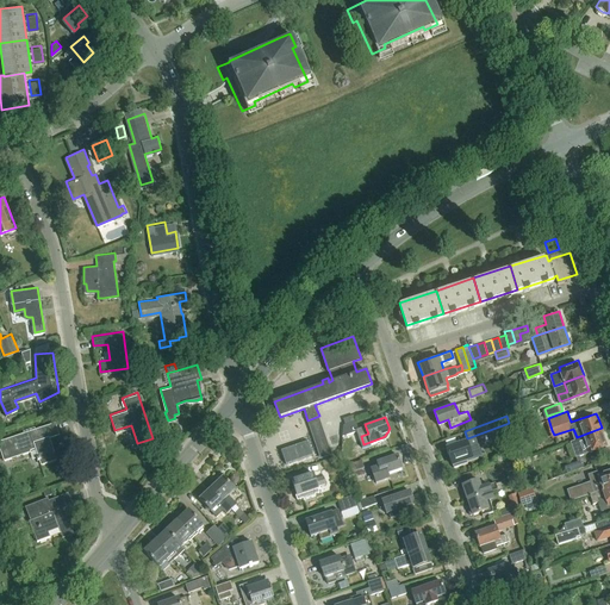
[(359,428),(355,418),(347,422),(343,423),(343,434),(359,428)]
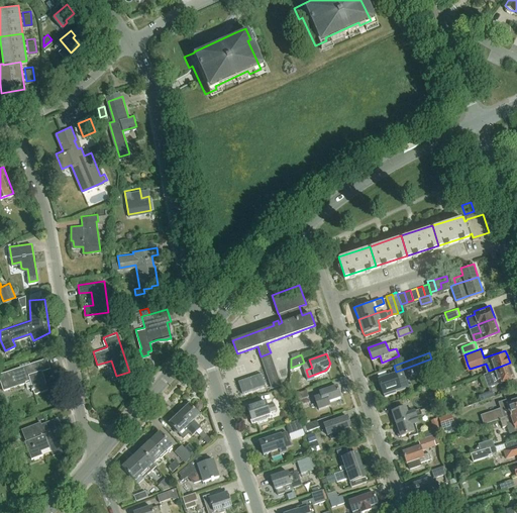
[(46,356),(0,372),(0,381),(2,388),(30,379),(34,392),(46,388),(40,370),(49,367),(46,356)]
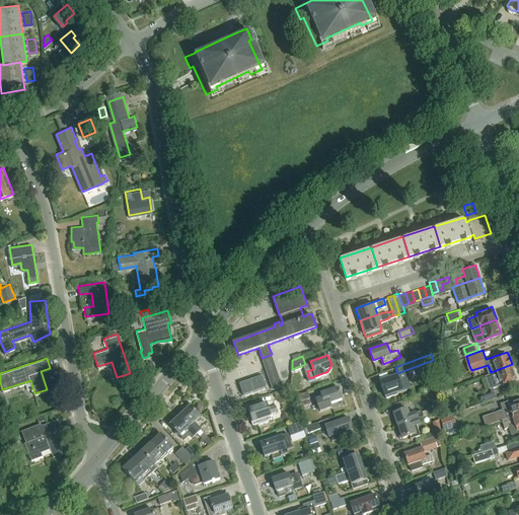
[(493,386),(517,377),(512,364),(491,372),(485,374),(491,391),(482,394),(484,400),(497,396),(493,386)]
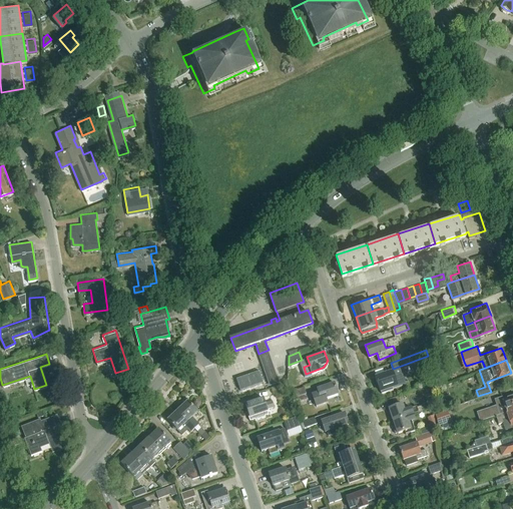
[(405,381),(403,376),(395,378),(392,369),(375,375),(379,386),(380,386),(382,391),(393,387),(393,385),(405,381)]
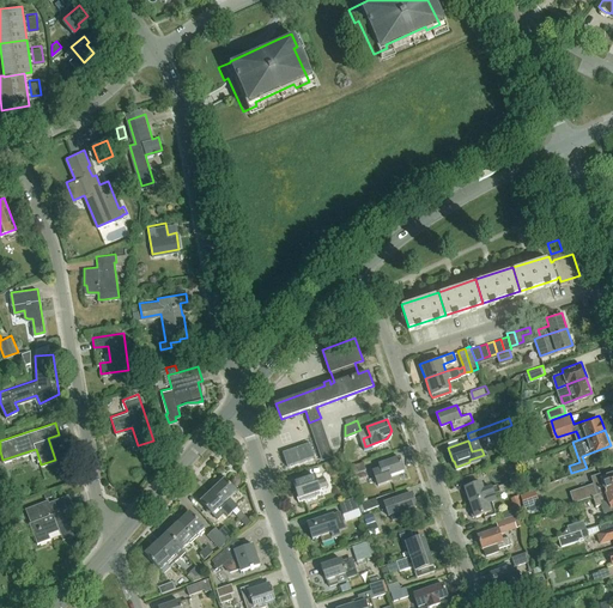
[(343,455),(325,462),(327,469),(345,463),(343,455)]
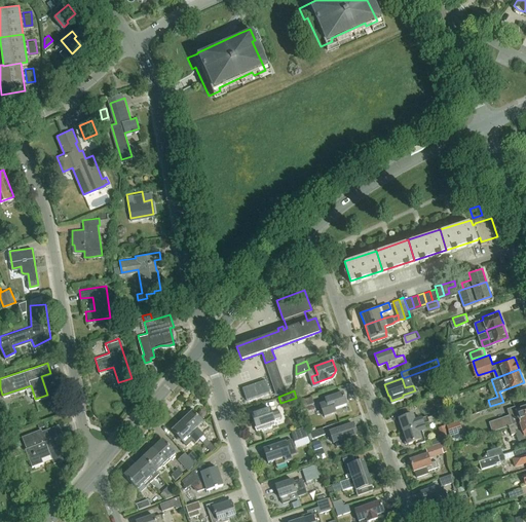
[(325,397),(326,400),(320,402),(324,414),(336,410),(335,406),(346,402),(343,390),(325,397)]
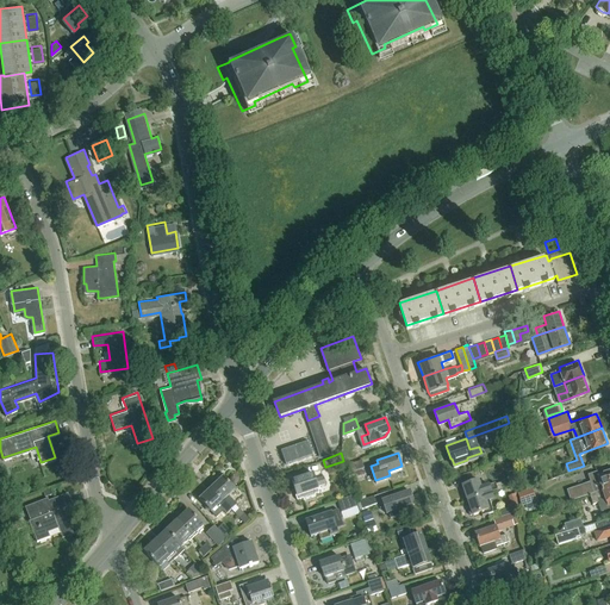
[(349,469),(365,465),(362,457),(347,462),(349,469)]
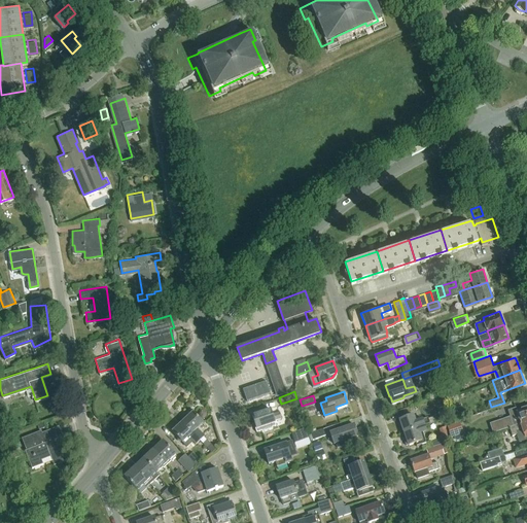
[(461,396),(453,398),(455,406),(463,403),(461,396)]
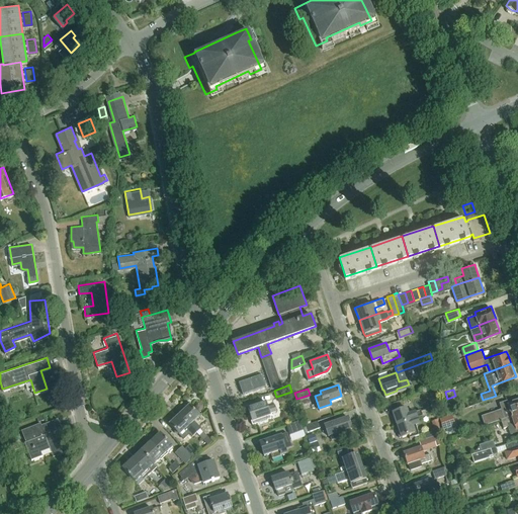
[(494,411),(482,415),(485,424),(497,420),(501,418),(517,412),(517,397),(507,401),(506,399),(499,401),(502,408),(494,411)]
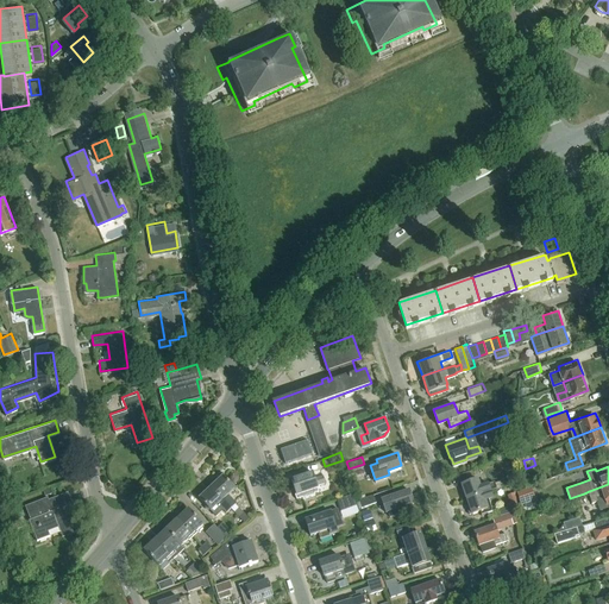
[(292,478),(296,492),(295,494),(296,498),(302,496),(303,497),(315,492),(315,491),(319,490),(316,484),(325,480),(322,473),(314,476),(313,471),(292,478)]
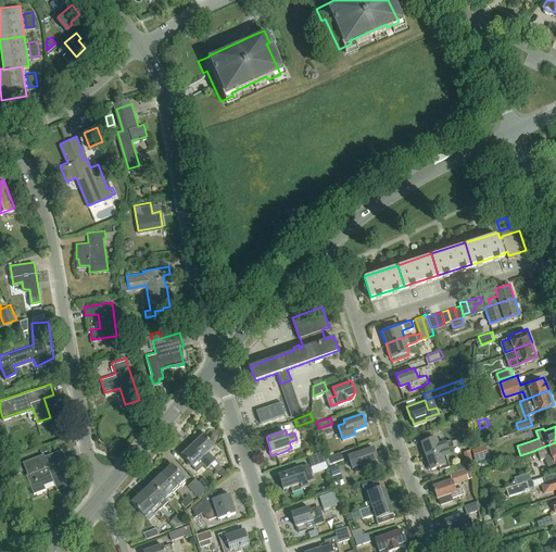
[(203,433),(192,443),(211,463),(215,459),(207,450),(214,444),(203,433)]
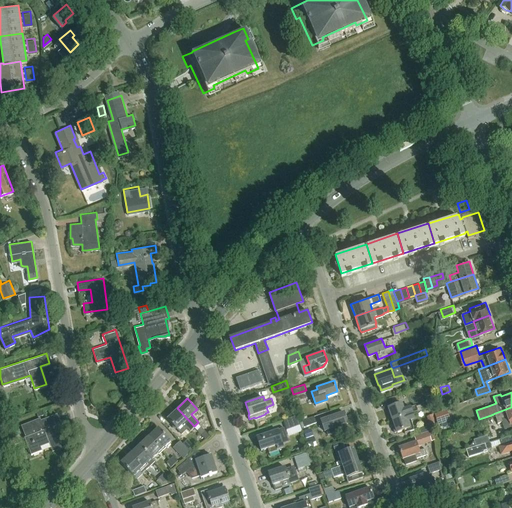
[(416,404),(416,403),(404,407),(401,400),(396,402),(395,399),(387,402),(389,405),(388,405),(393,417),(413,410),(430,405),(428,400),(416,404)]
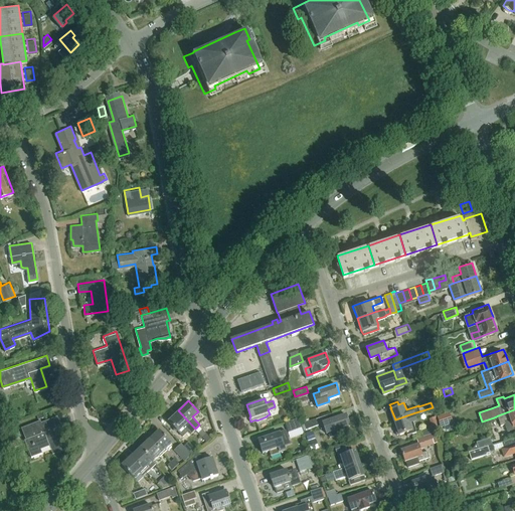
[(514,409),(498,415),(500,423),(505,421),(507,429),(514,427),(513,424),(514,423),(514,409)]
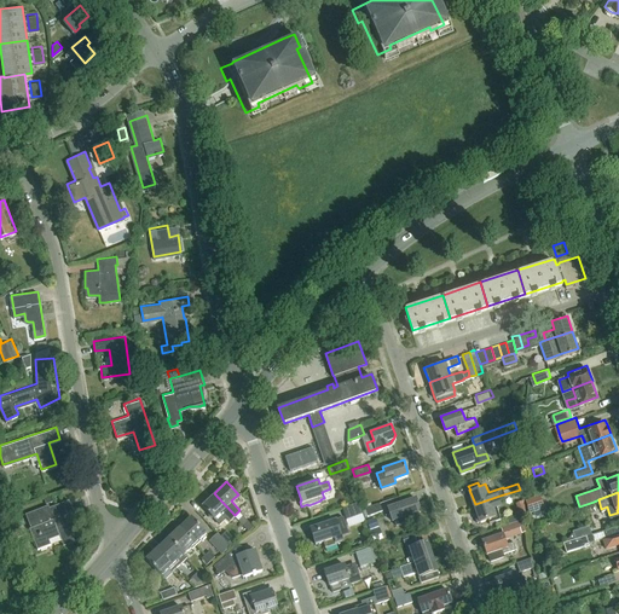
[(230,519),(235,515),(214,493),(202,504),(214,517),(221,510),(230,519)]
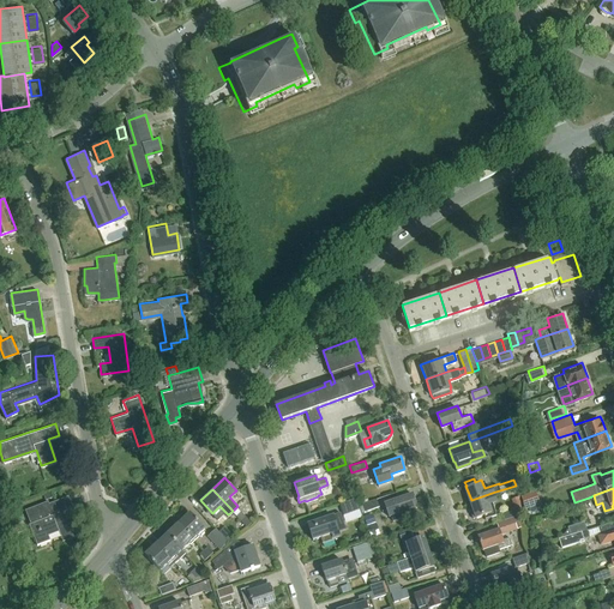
[(535,489),(522,494),(525,504),(539,499),(535,489)]
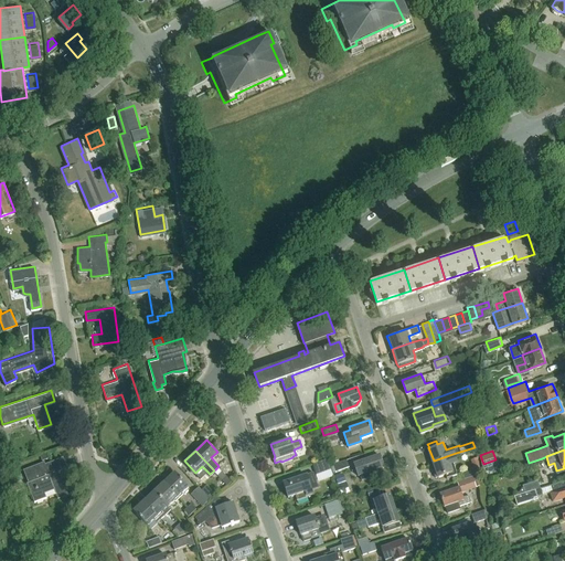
[(380,453),(361,459),(354,462),(359,474),(360,473),(362,477),(372,474),(384,469),(382,466),(384,465),(380,453)]
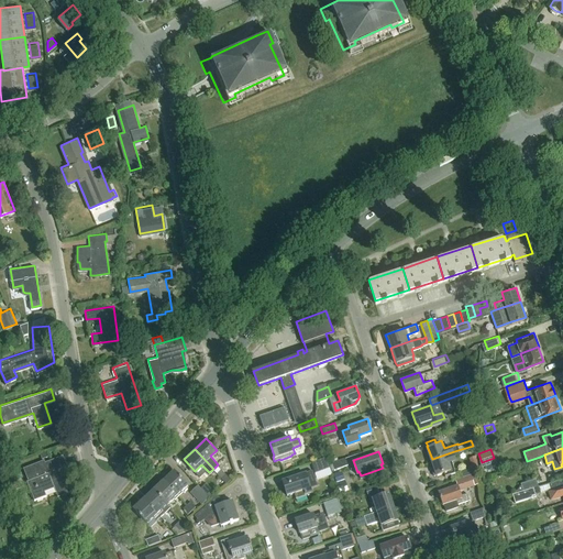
[(455,458),(454,451),(432,459),(432,461),(430,462),(434,473),(444,470),(445,473),(455,470),(452,459),(455,458)]
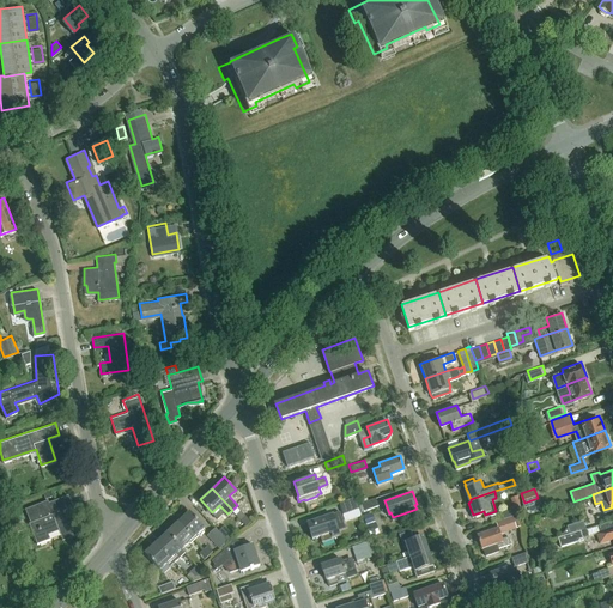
[(517,508),(521,506),(519,492),(510,496),(514,505),(503,509),(505,516),(515,512),(520,511),(517,508)]
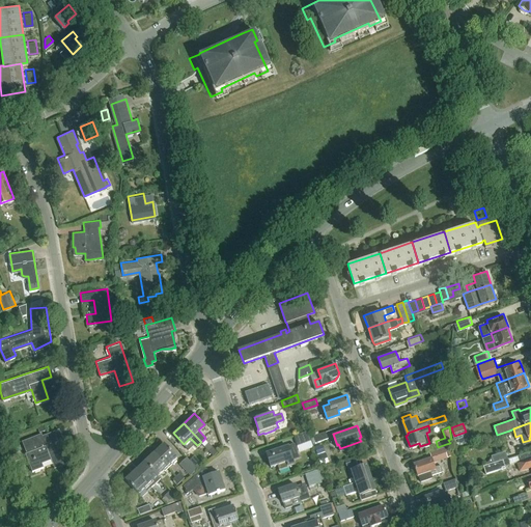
[(42,432),(22,439),(27,451),(26,451),(32,469),(53,462),(55,466),(64,463),(55,441),(63,438),(59,427),(43,434),(42,432)]
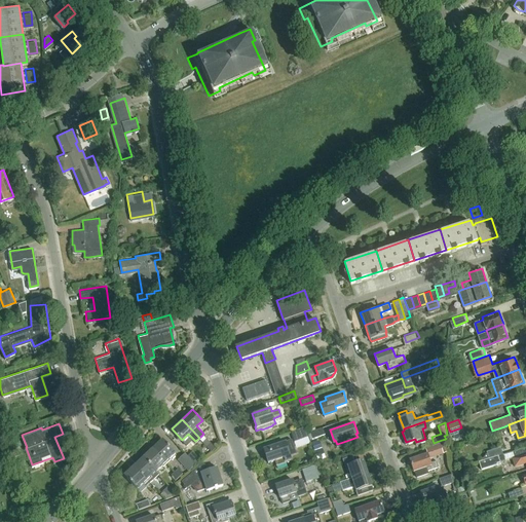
[(305,425),(292,430),(295,440),(308,435),(305,425)]
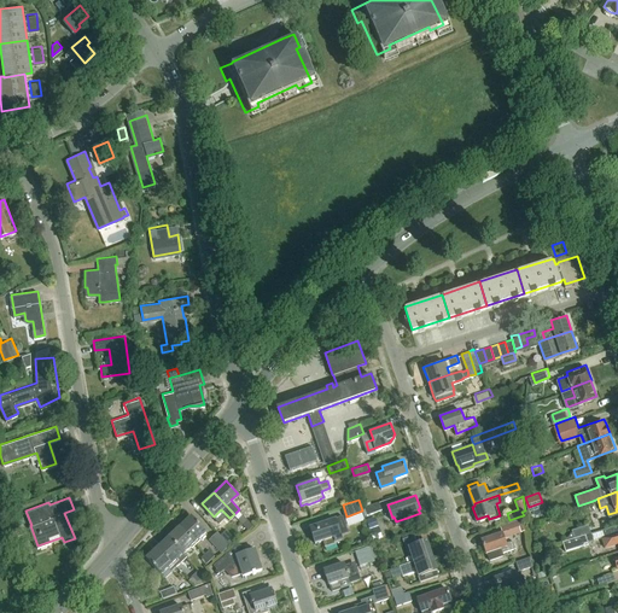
[(380,500),(366,506),(369,513),(383,507),(380,500)]
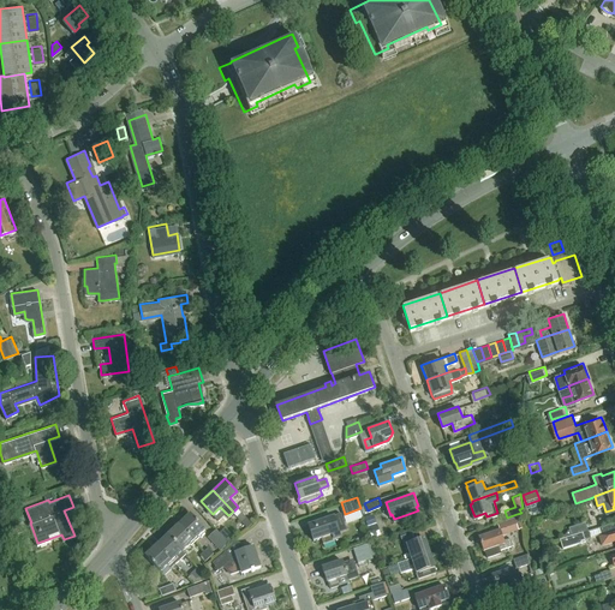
[(252,521),(243,509),(238,514),(249,525),(252,521)]
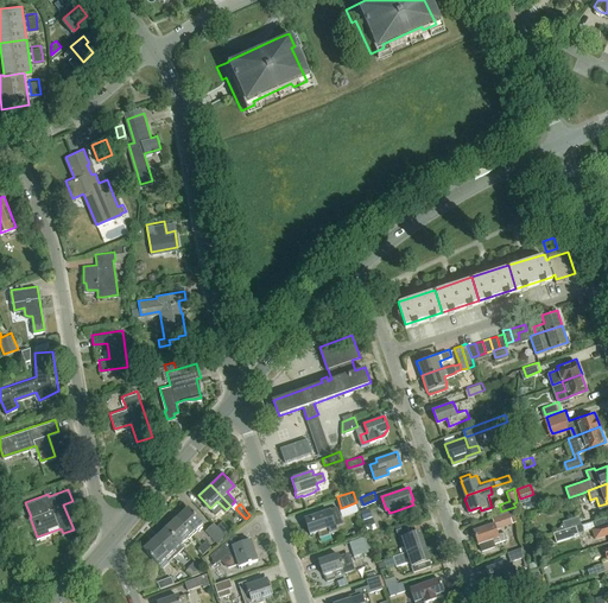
[(191,532),(202,522),(187,506),(176,515),(191,532)]
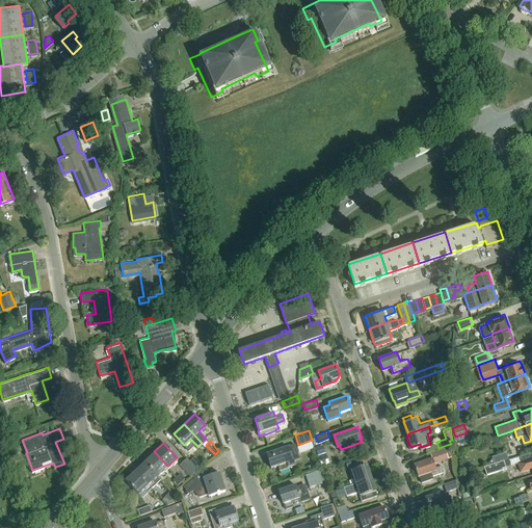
[(283,448),(266,452),(270,466),(277,464),(280,469),(289,466),(288,465),(294,463),(292,456),(298,454),(295,443),(283,447),(283,448)]
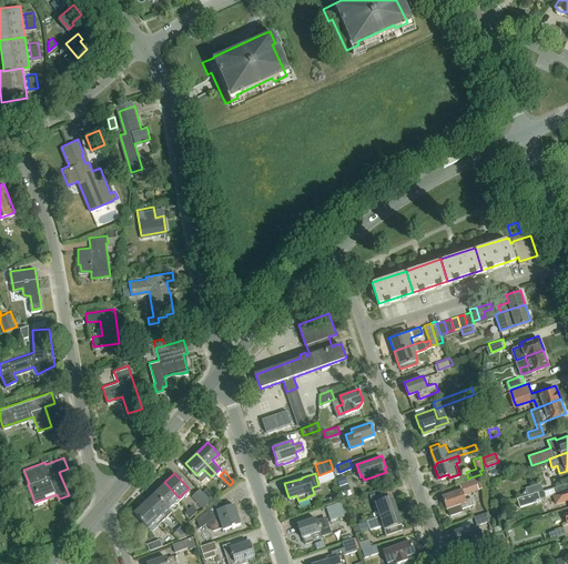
[(353,495),(345,473),(336,476),(344,497),(353,495)]
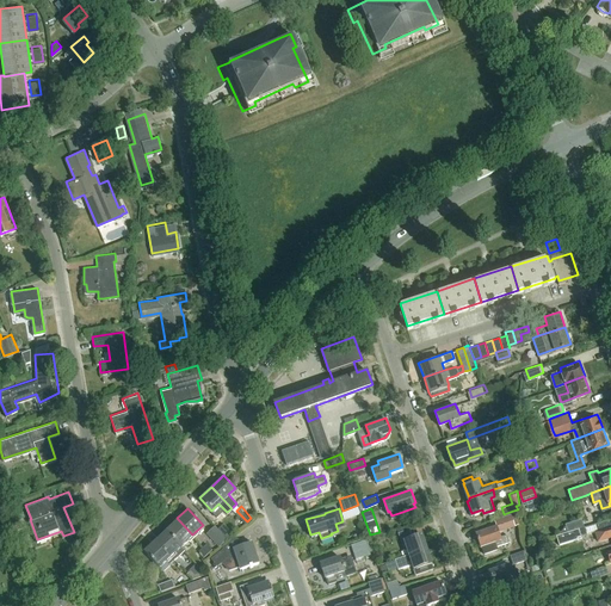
[(497,524),(476,531),(481,545),(482,545),(485,551),(498,546),(497,544),(510,539),(507,532),(500,535),(499,530),(517,523),(513,511),(504,514),(494,518),(497,524)]
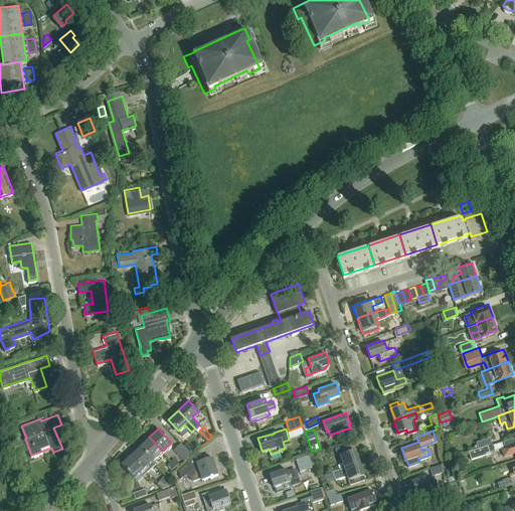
[(479,447),(493,442),(490,436),(477,440),(479,447)]
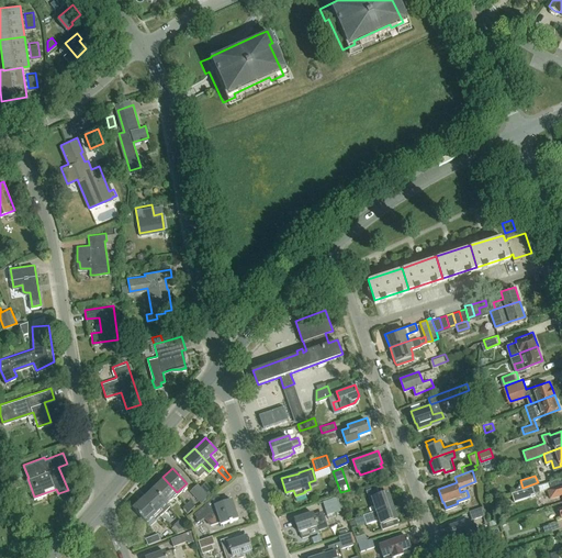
[(163,477),(153,486),(166,501),(177,492),(163,477)]
